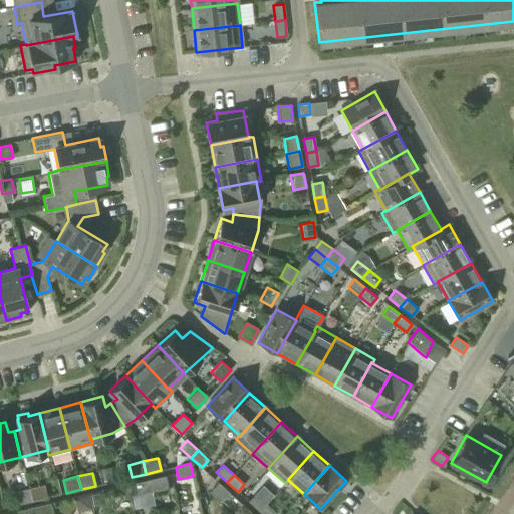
[(165,476),(150,479),(153,492),(168,489),(165,476)]
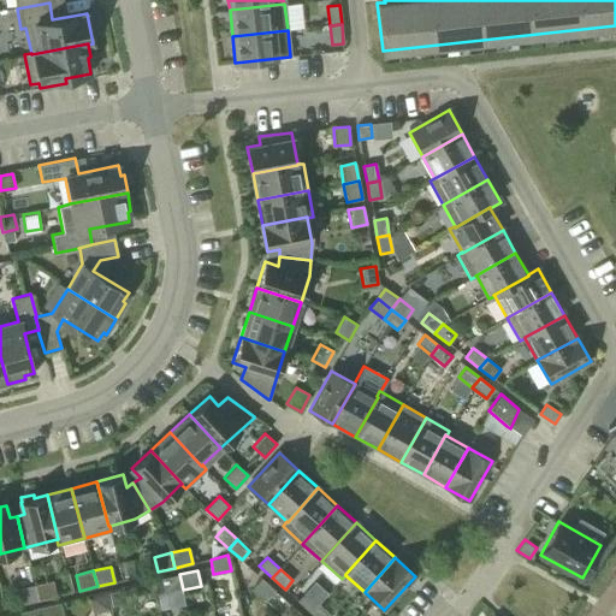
[(183,590),(179,574),(161,579),(165,594),(183,590)]
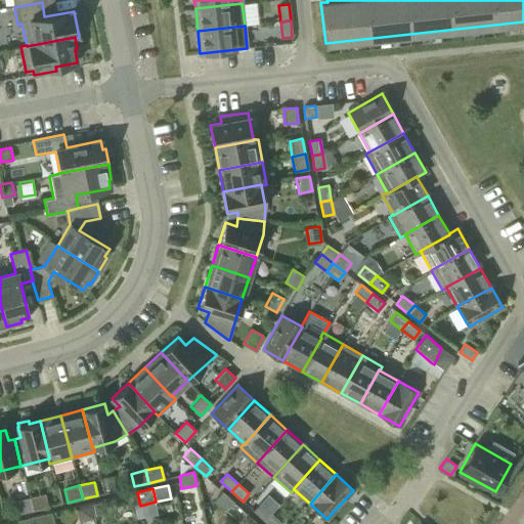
[(224,512),(233,501),(222,491),(213,501),(224,512)]
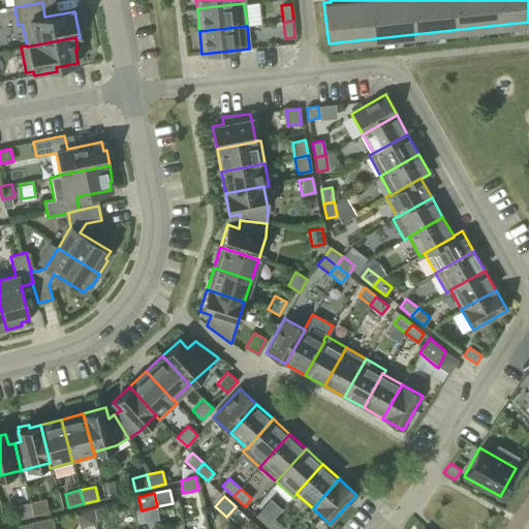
[(44,499),(30,502),(33,516),(49,511),(44,499)]
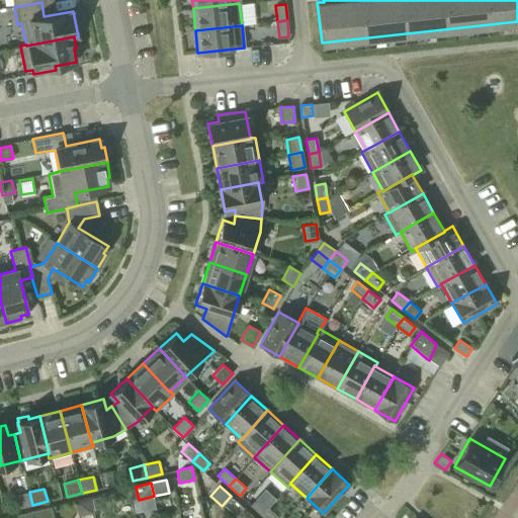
[(32,505),(29,492),(14,496),(17,508),(32,505)]
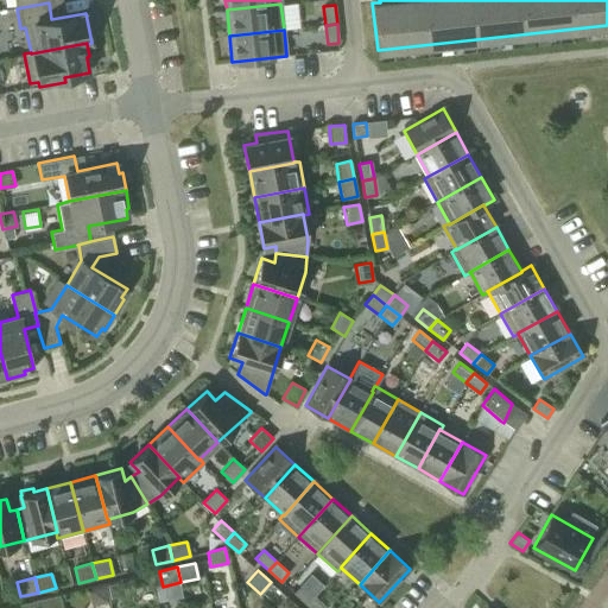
[(109,599),(122,596),(120,582),(107,586),(109,599)]
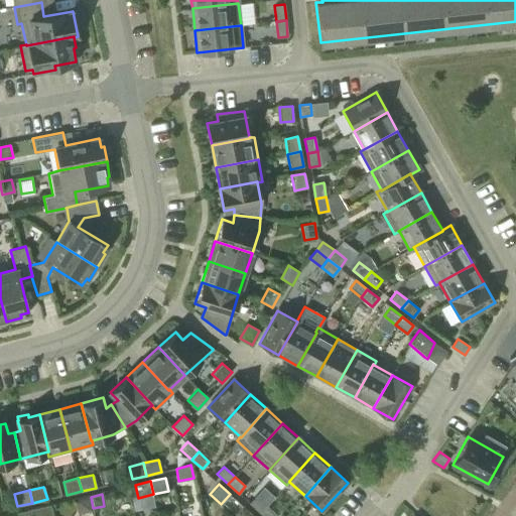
[(260,513),(267,506),(256,496),(249,503),(260,513)]
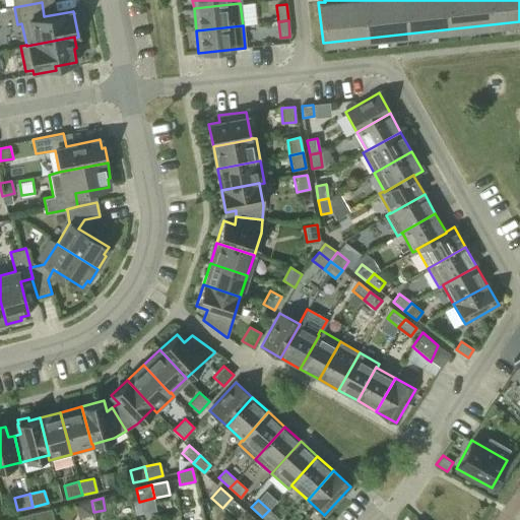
[(78,518),(92,515),(89,501),(75,504),(78,518)]
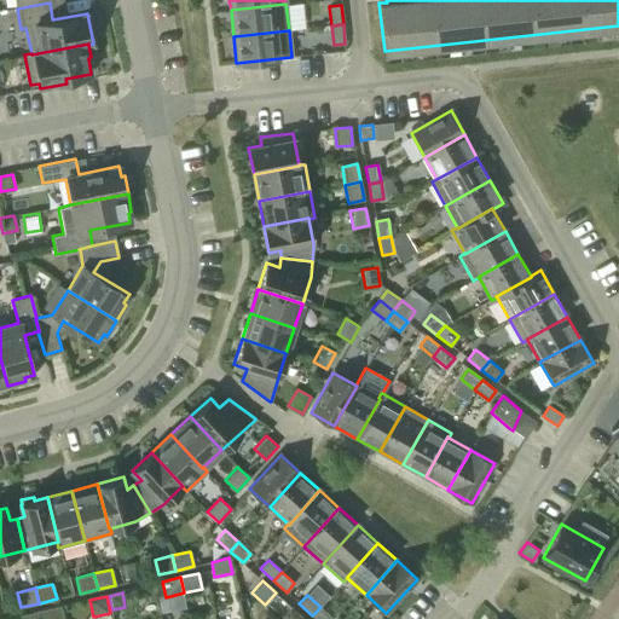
[(15,617),(15,618),(61,618),(59,607),(42,609),(15,617)]
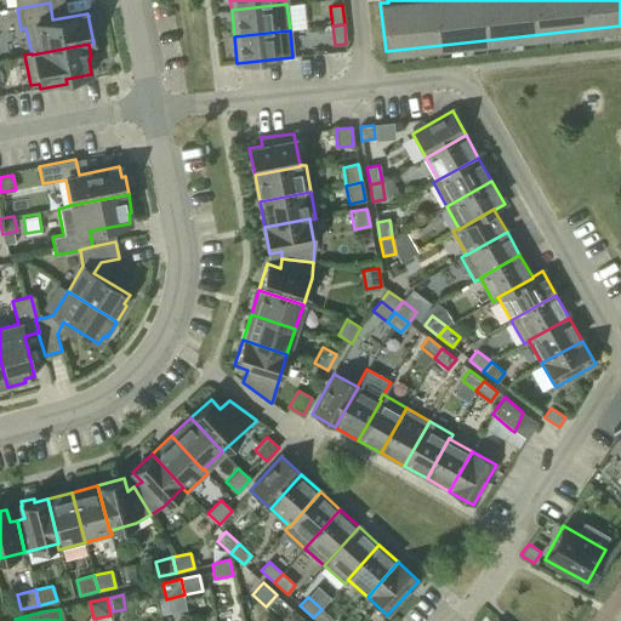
[(322,609),(313,617),(315,620),(332,620),(334,620),(322,609)]
